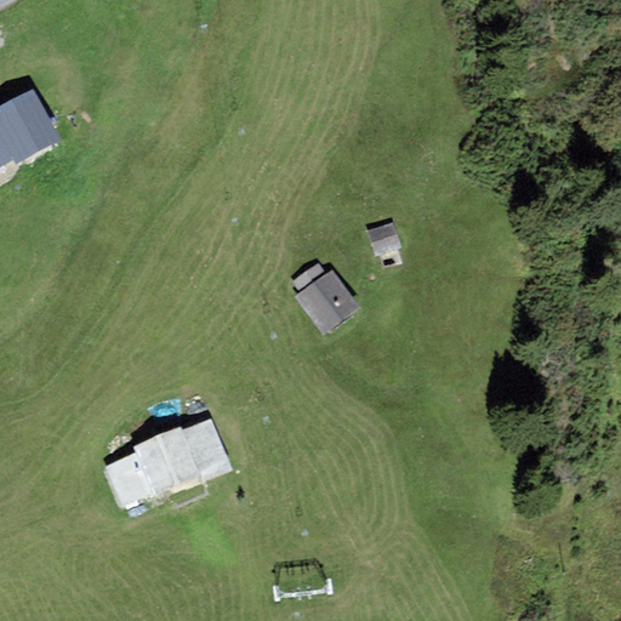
[(32,87),(0,106),(0,166),(11,160),(15,166),(62,140),(32,87)]
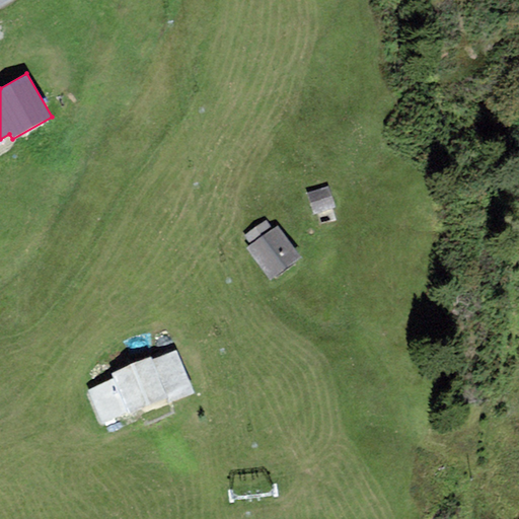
[(305,198),(313,216),(336,207),(328,189),(305,198)]
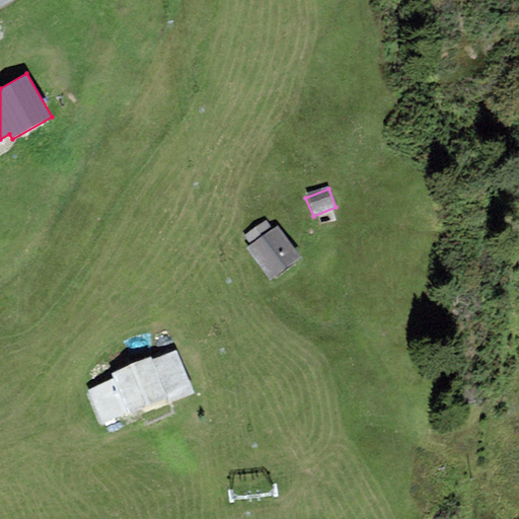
[(245,234),(251,244),(271,230),(265,221),(245,234)]
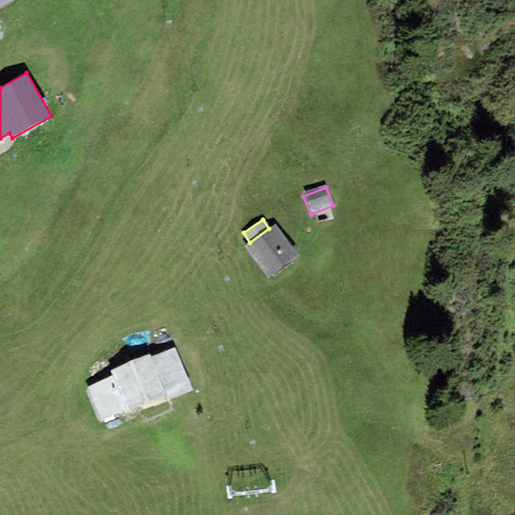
[(243,246),(267,279),(297,256),(275,224),(269,228),(249,242),(243,246)]
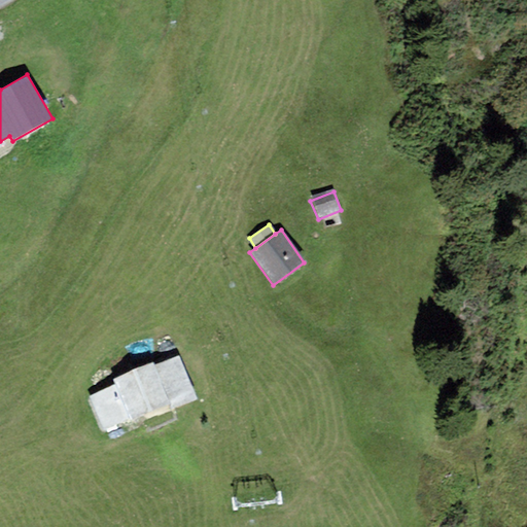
[(86,398),(102,432),(195,392),(179,357),(155,369),(152,363),(113,381),(115,386),(86,398)]
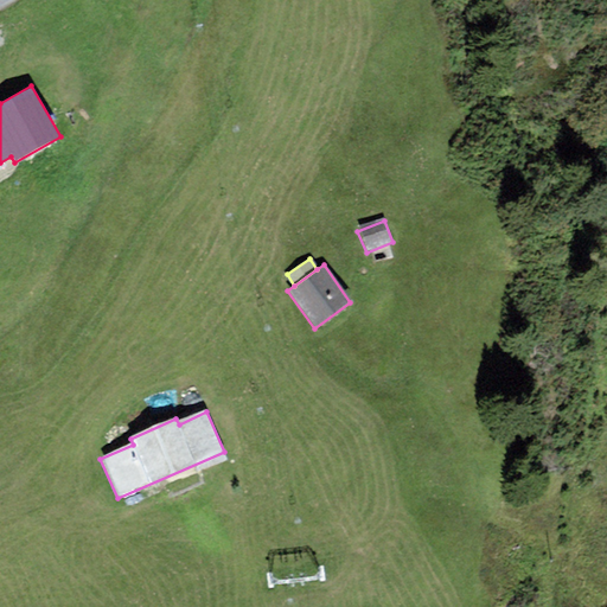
All buildings are outlined.
